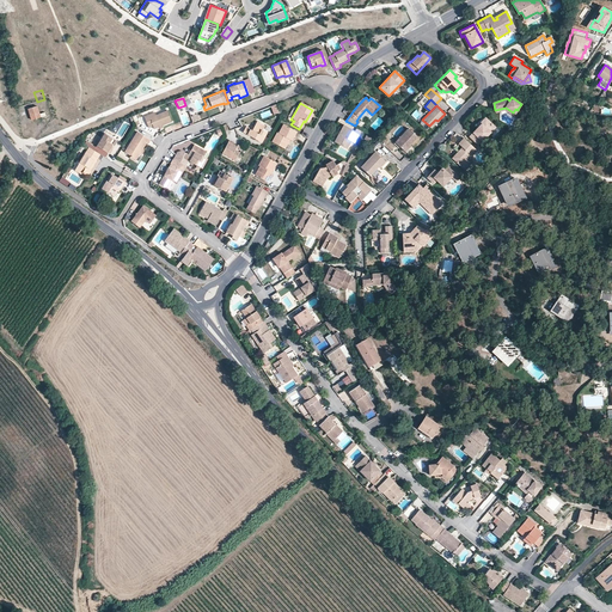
[(31,121),(41,117),(37,106),(29,109),(31,121)]
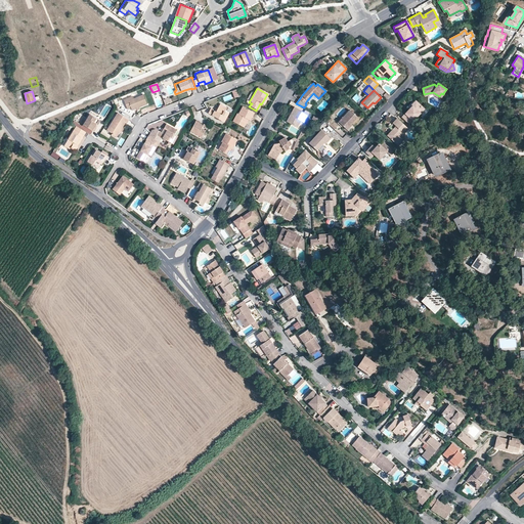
[(443,93),(443,94),(440,98),(446,102),(449,97),(443,93)]
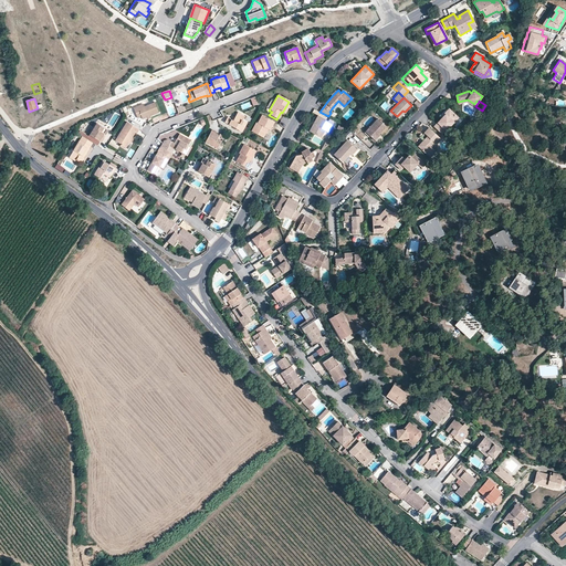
[(155,103),(145,107),(139,109),(138,107),(134,108),(137,118),(142,117),(143,119),(147,117),(150,116),(159,113),(155,103)]
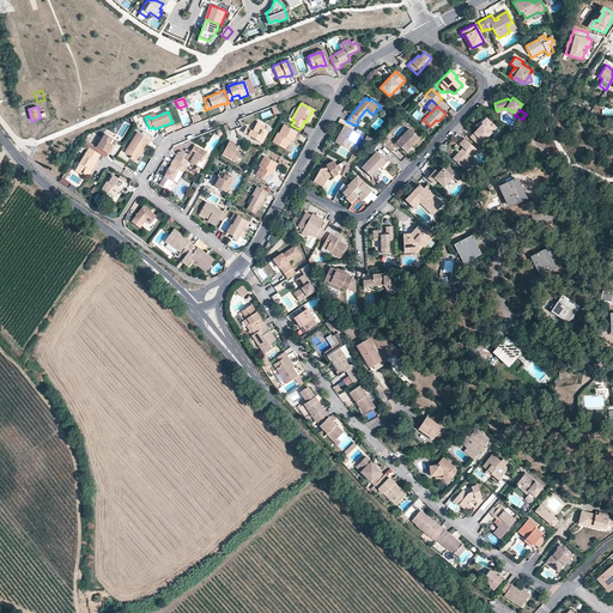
[(483,125),(479,128),(469,138),(479,146),(496,128),(485,119),(480,123),(483,125)]
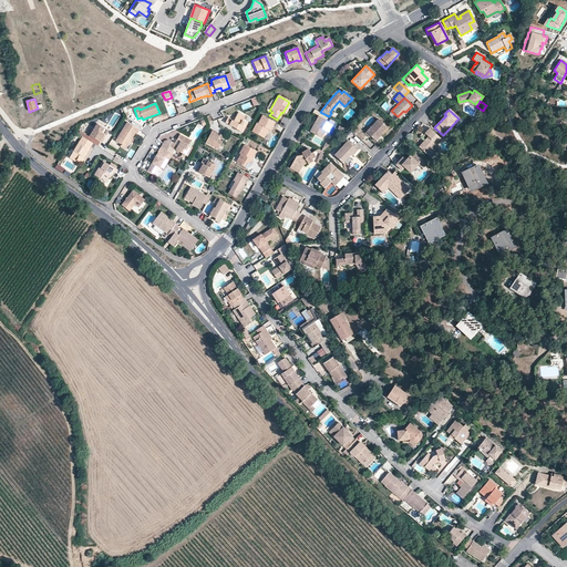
[(232,122),(229,121),(226,119),(223,123),(240,133),(245,123),(241,121),(244,117),(236,113),(234,119),(232,122)]
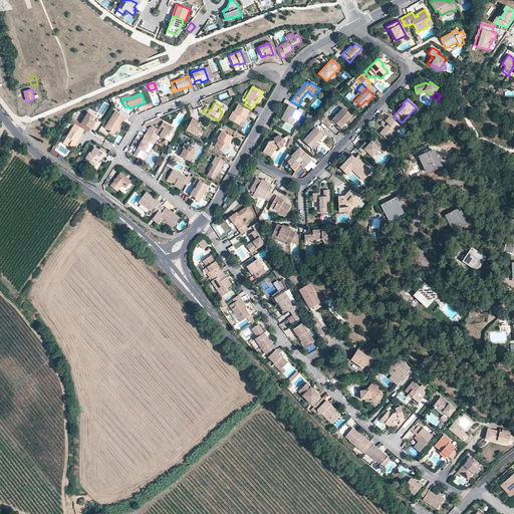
[(241,116),(243,117),(244,118),(248,111),(237,104),(233,111),(232,111),(228,119),(237,124),(241,116)]
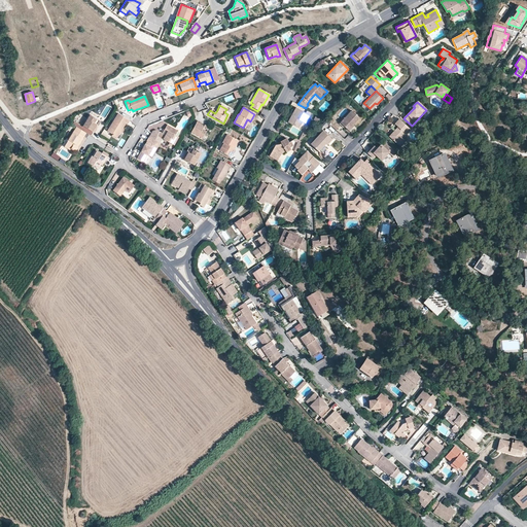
[(299,119),(302,121),(304,123),(309,114),(295,107),(287,121),(294,126),(299,119)]
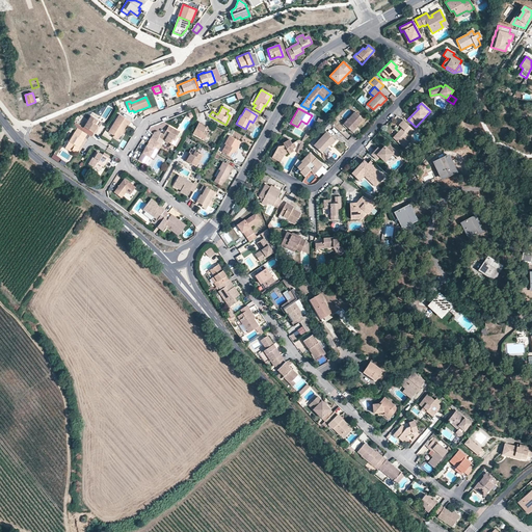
[(350,131),(356,126),(363,118),(354,111),(343,124),(348,128),(350,131)]
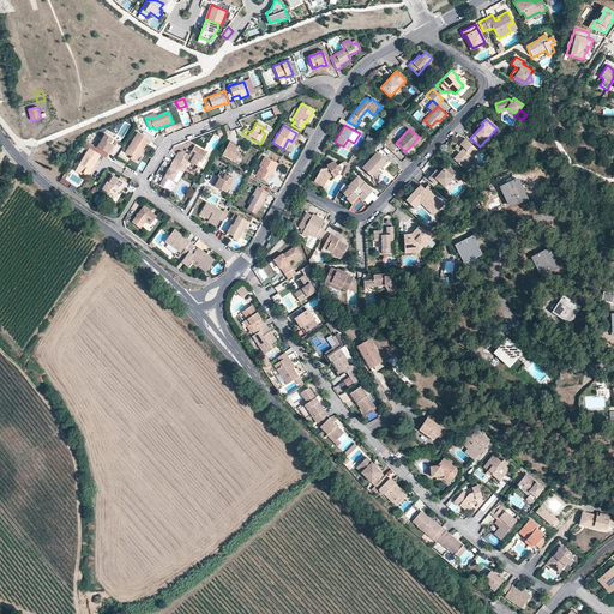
[(138,155),(142,150),(145,144),(146,145),(149,140),(137,133),(124,154),(134,161),(138,155)]
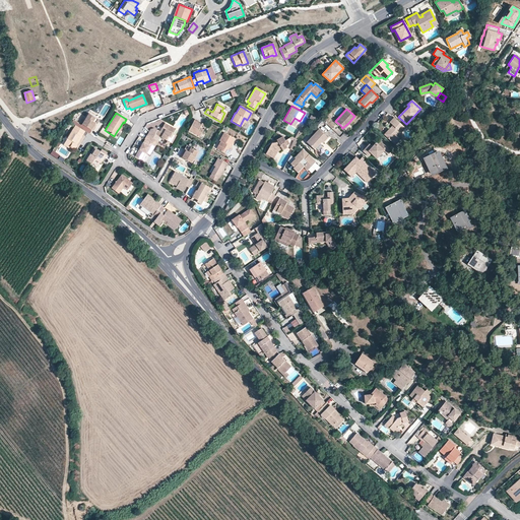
[(94,123),(98,119),(87,114),(81,124),(90,130),(91,131),(94,127),(92,126),(94,123)]
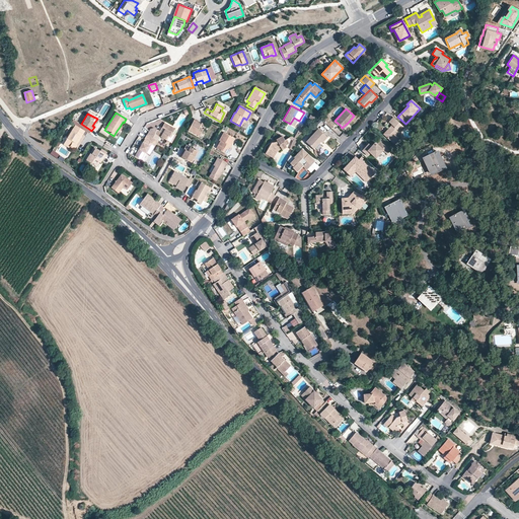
[(395,135),(396,134),(398,132),(399,133),(404,128),(393,118),(388,122),(391,125),(388,129),(389,131),(388,132),(387,131),(384,135),(394,144),(398,140),(395,137),(395,135)]
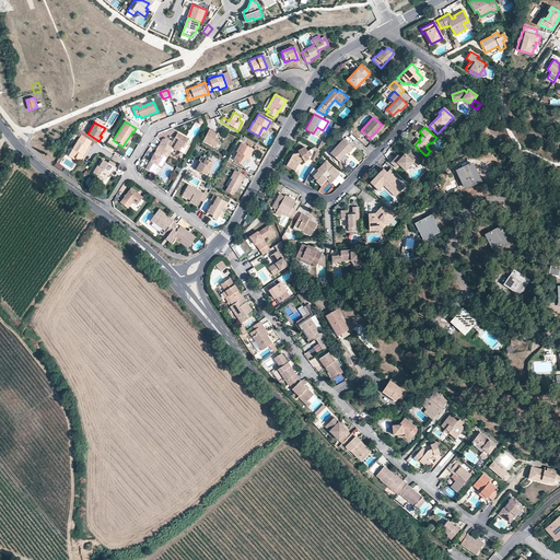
[(213,147),(219,137),(211,132),(212,131),(212,130),(208,129),(201,141),(213,147)]
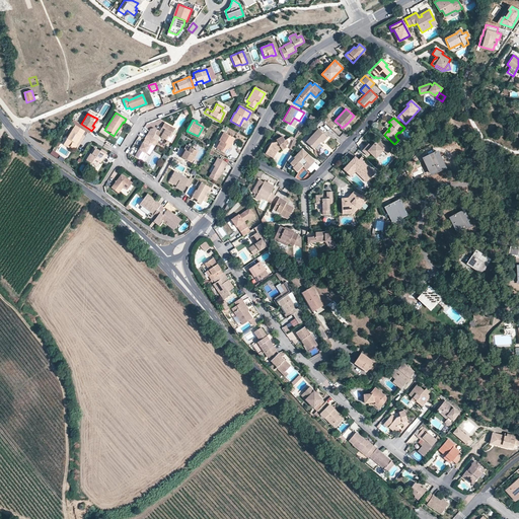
[(90,130),(81,124),(78,129),(83,132),(87,134),(90,130)]
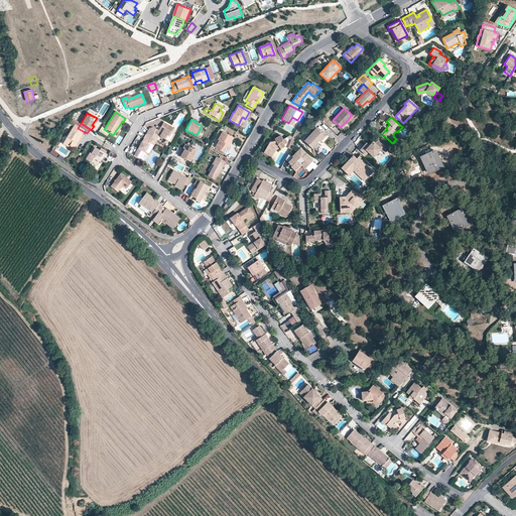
[(147,135),(155,140),(157,136),(167,142),(172,134),(170,133),(172,129),(162,123),(159,127),(162,129),(160,133),(152,128),(148,129),(147,131),(149,132),(147,135)]
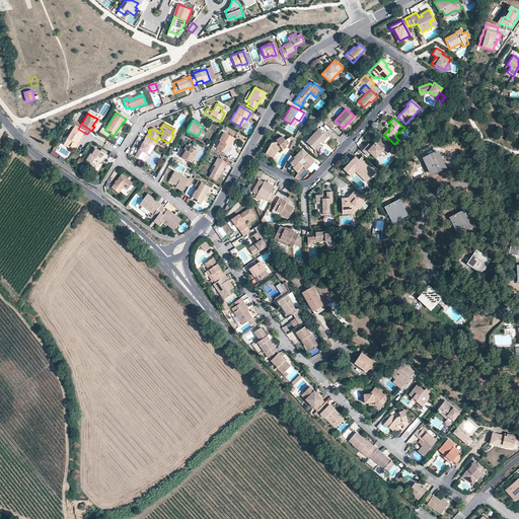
[(76,143),(83,132),(78,129),(74,126),(62,144),(70,149),(71,147),(71,148),(72,148),(73,148),(74,148),(75,147),(75,146),(75,145),(74,144),(73,144),(74,142),(76,143)]
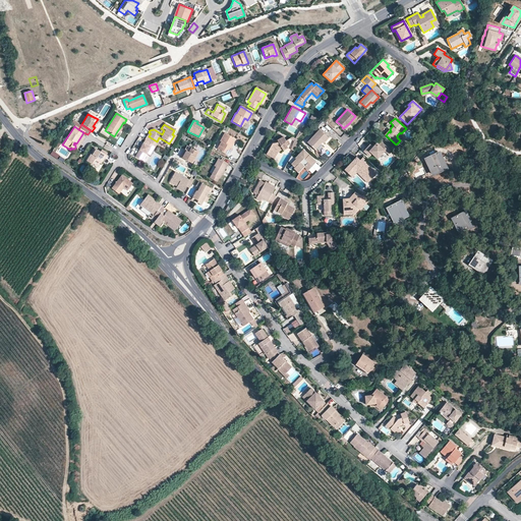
[(301,127),(297,135),(299,136),(305,129),(301,127)]
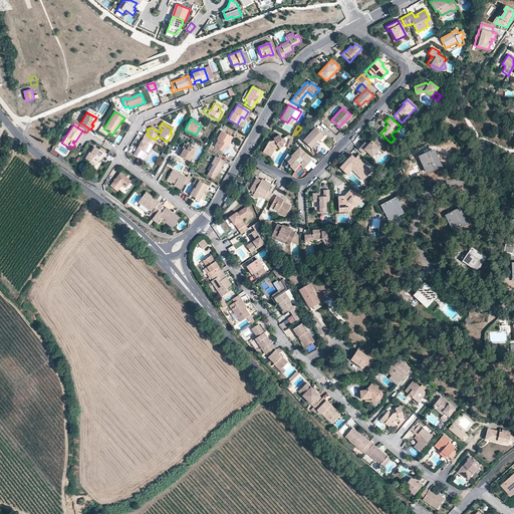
[(303,140),(310,147),(317,140),(318,141),(323,136),(315,126),(303,140)]
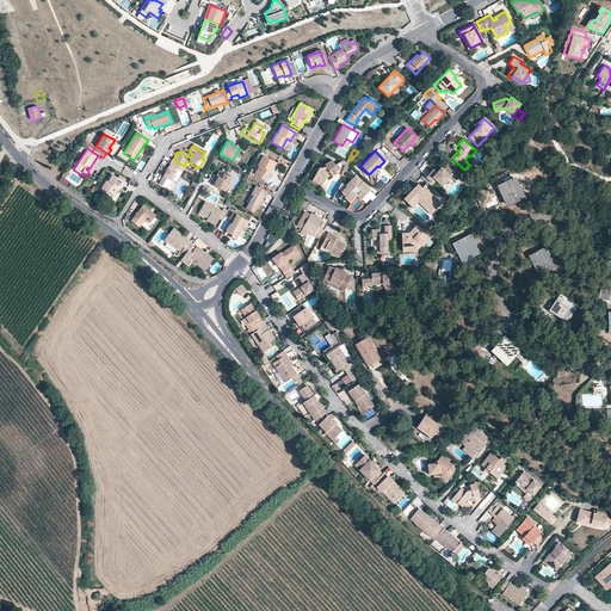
[(267,172),(273,162),(264,156),(258,166),(253,176),(266,183),(272,174),(270,172),(267,172)]
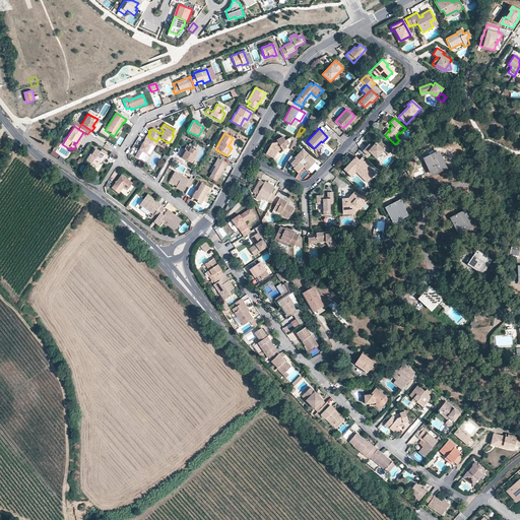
[(280,148),(281,150),(286,147),(285,145),(288,142),(285,138),(284,139),(282,135),(276,139),(276,141),(271,142),(265,153),(270,156),(272,154),(274,151),(280,148)]
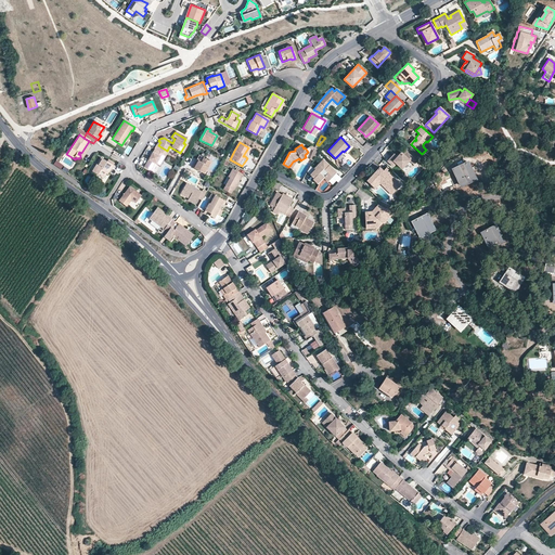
[(158,166),(167,151),(158,145),(156,145),(144,168),(150,171),(154,164),(158,166)]
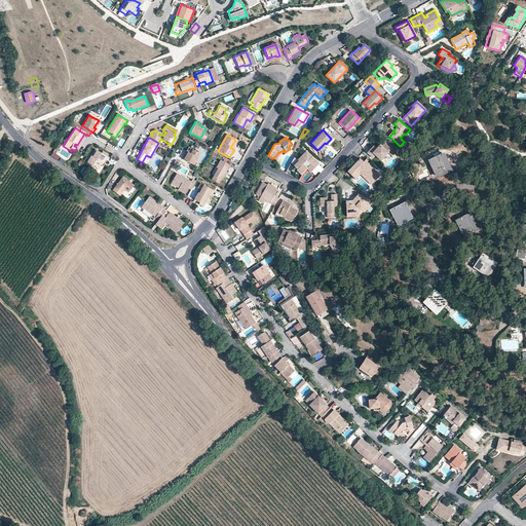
[(395,153),(384,143),(381,146),(379,145),(376,149),(373,146),(367,153),(370,156),(371,155),(373,157),(375,155),(380,160),(387,153),(391,156),(395,153)]
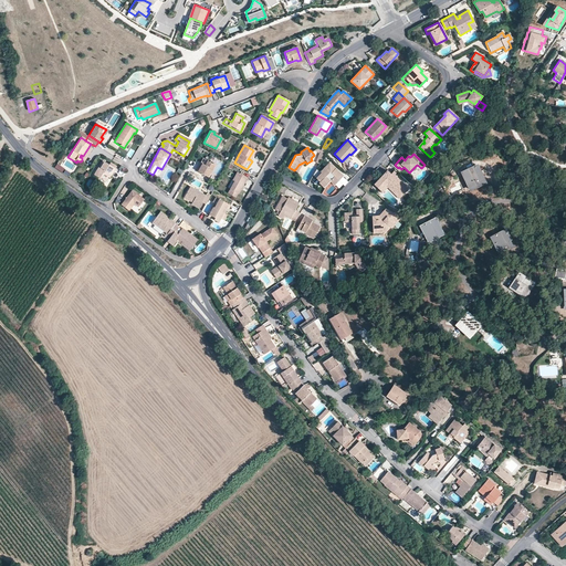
[(199,168),(197,167),(195,170),(207,177),(213,165),(203,159),(199,168)]
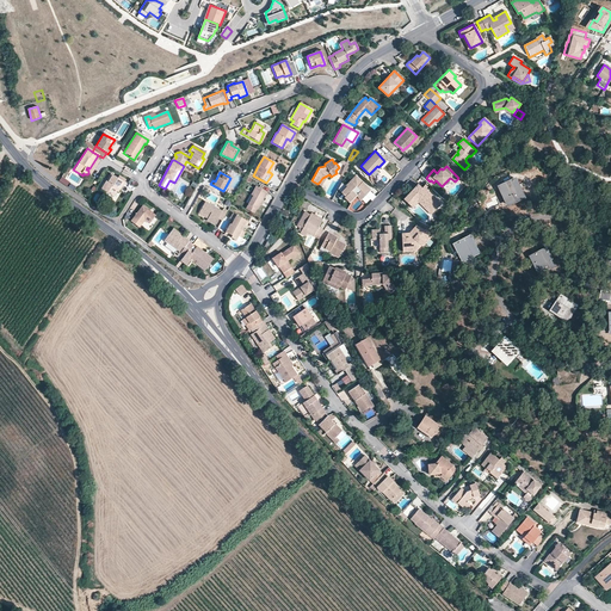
[(117,191),(124,180),(117,176),(115,178),(110,174),(99,189),(111,197),(115,191),(116,190),(117,191)]
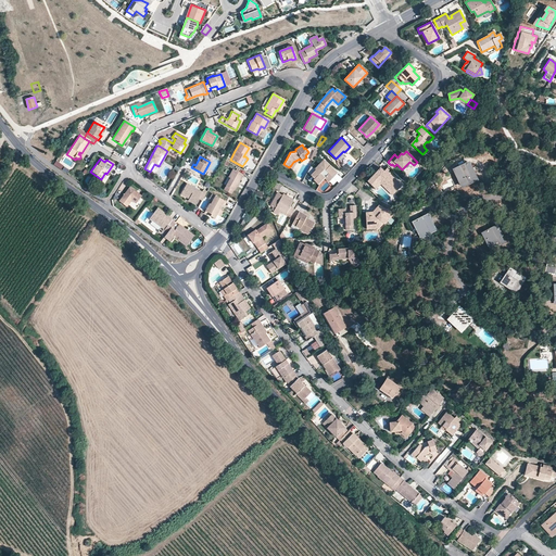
[(291,165),(289,167),(292,169),(301,161),(300,159),(293,162),(291,165)]
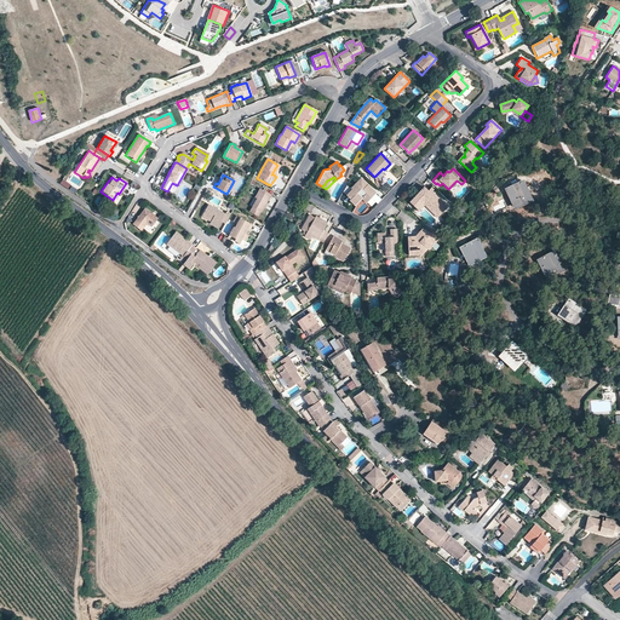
[(349,199),(354,204),(361,197),(366,201),(375,191),(366,184),(363,187),(359,181),(356,183),(355,182),(350,188),(351,189),(346,194),(350,197),(349,199)]
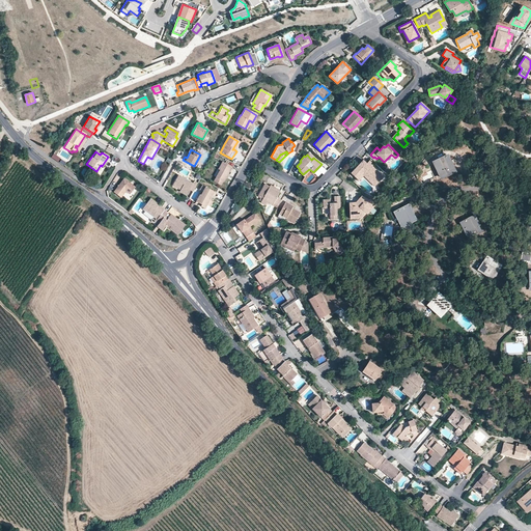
[(438,172),(441,176),(454,170),(447,155),(434,161),(439,171),(438,172)]
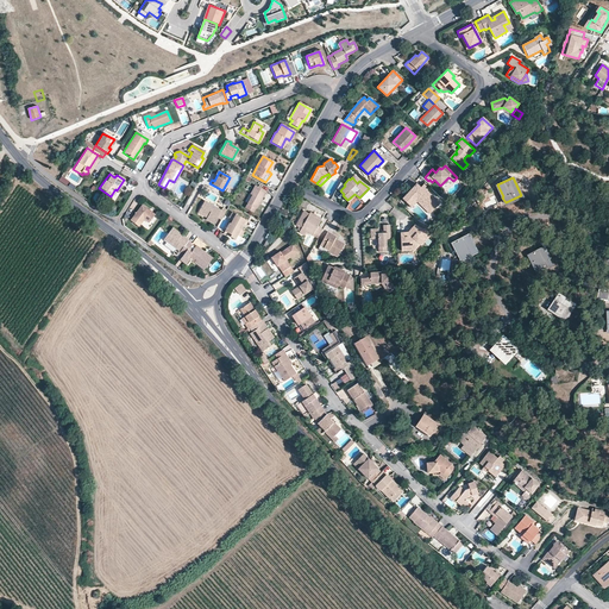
[(415,198),(431,212),(439,203),(421,186),(419,188),(416,184),(402,199),(408,205),(415,198)]
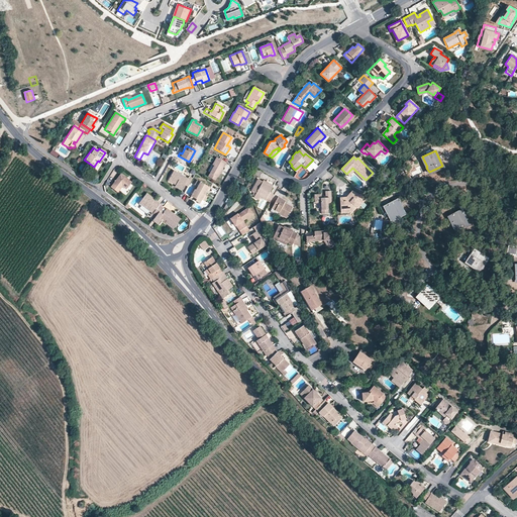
[(225,163),(215,158),(211,165),(214,167),(208,177),(214,181),(216,177),(217,178),(225,163)]
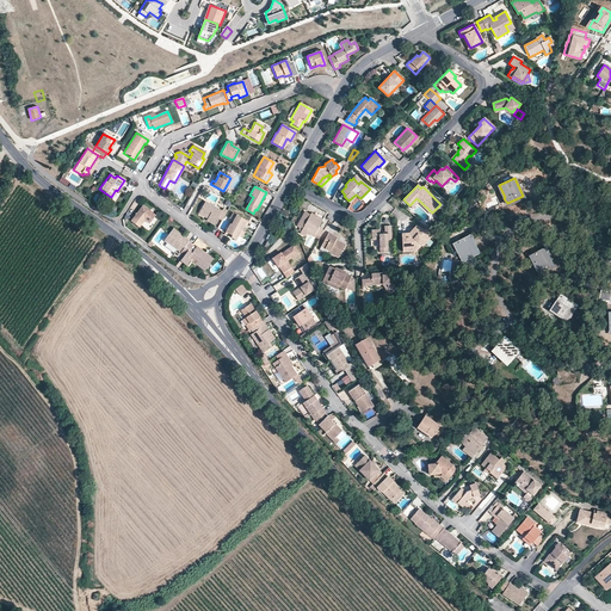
[(221,221),(226,211),(222,209),(221,211),(203,202),(198,211),(208,217),(207,218),(205,221),(213,226),(216,218),(221,221)]
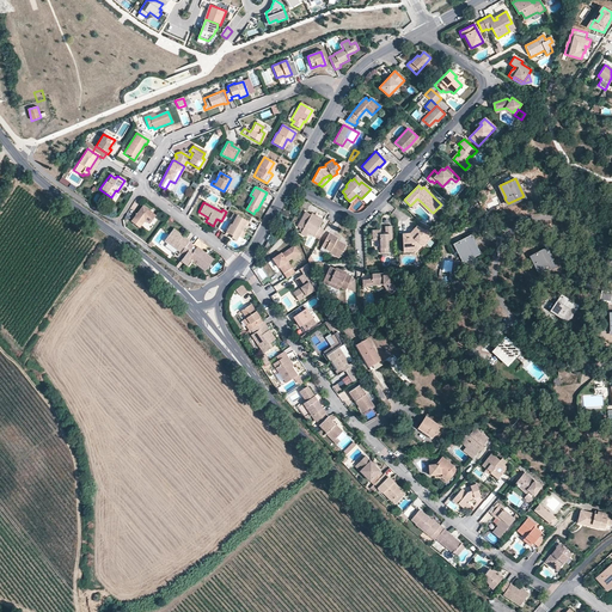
[(148,225),(154,216),(141,207),(129,222),(139,228),(144,221),(148,225)]
